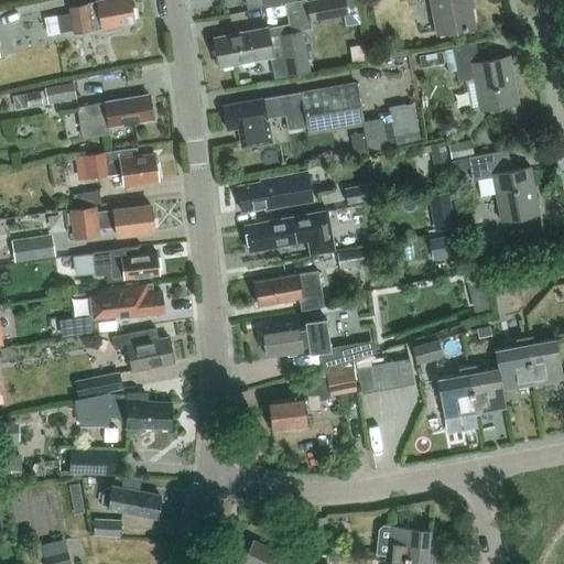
[(136,22),(131,0),(97,0),(88,2),(88,3),(69,7),(71,12),(56,14),(60,32),(73,30),(74,33),(136,22)]
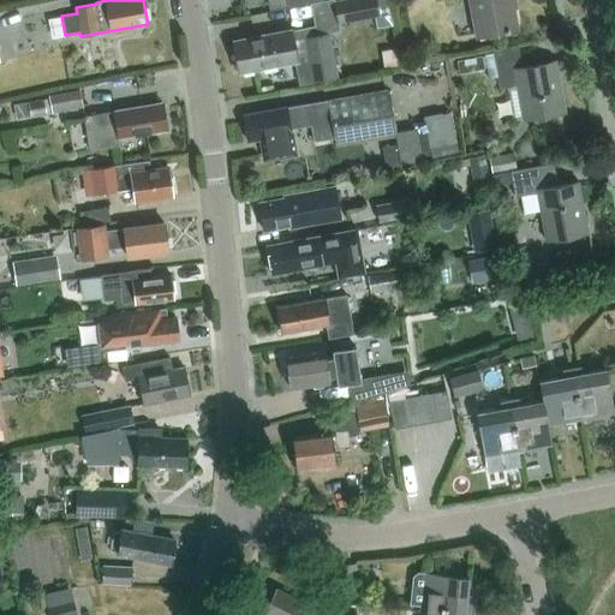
[(345,0),(334,3),(338,23),(378,16),(375,0),(345,0)]
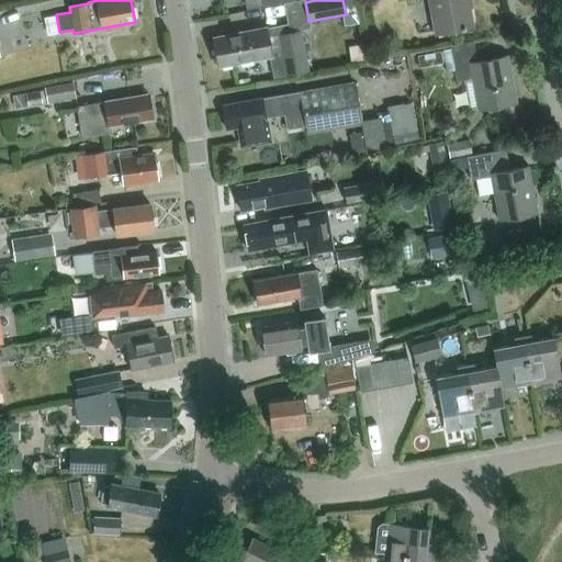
[(343,0),(346,14),(355,13),(351,0),(343,0)]
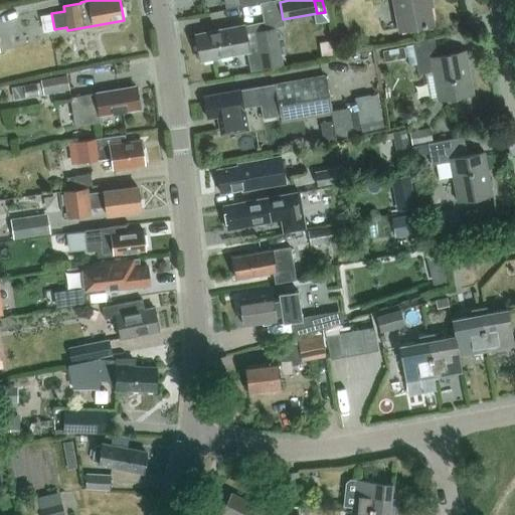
[(393,0),(399,29),(433,23),(427,0),(393,0)]
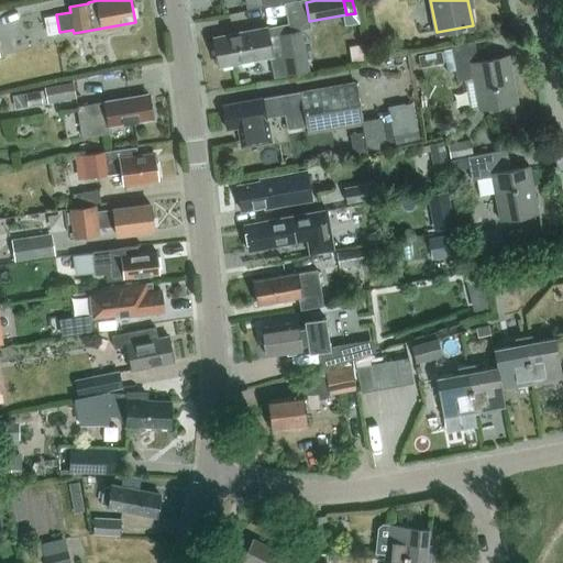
[(266,26),(245,31),(214,36),(219,65),(246,59),(283,54),(286,74),(308,70),(300,30),(267,36),(266,26)]
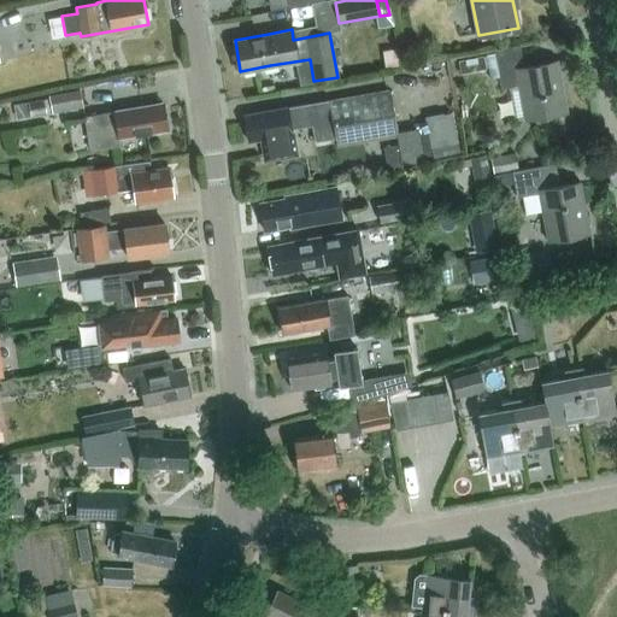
[(523,68),(519,45),(494,50),(501,87),(518,84),(523,117),(566,110),(558,62),(523,68)]
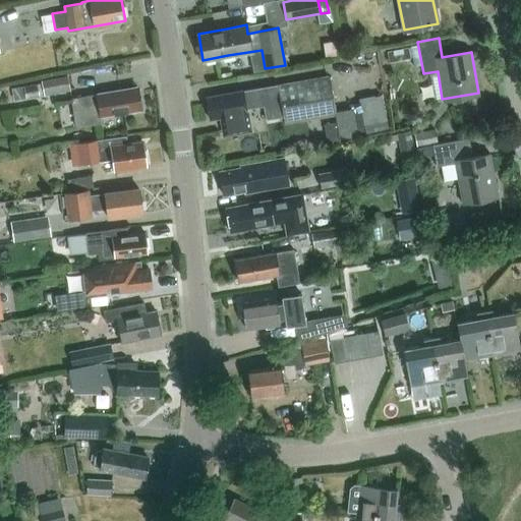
[(410,59),(408,48),(387,52),(389,63),(410,59)]
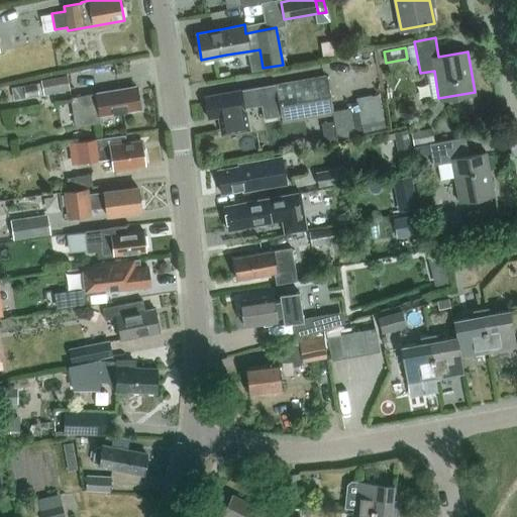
[(69,89),(66,75),(41,80),(41,81),(43,94),(69,89)]
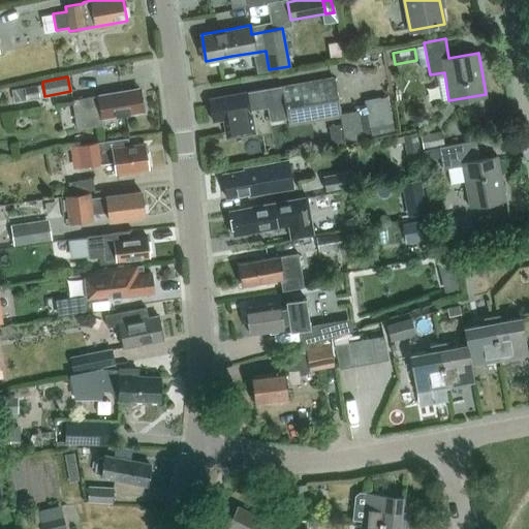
[(252,130),(249,109),(267,105),(270,120),(287,118),(288,124),(341,116),(334,76),(283,85),(209,97),(213,120),(225,118),(228,134),(252,130)]
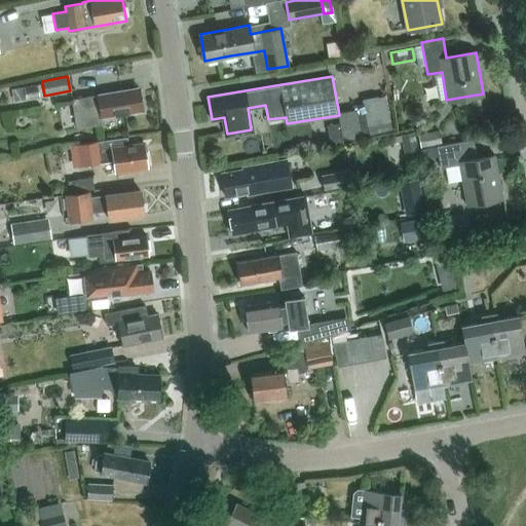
[(44,96),(42,82),(24,86),(26,99),(44,96)]
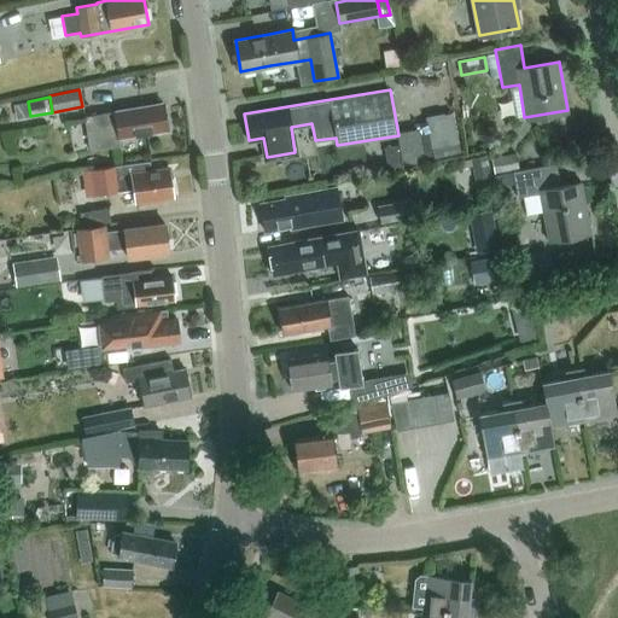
[(162,103),(83,117),(89,151),(122,145),(121,139),(167,130),(162,103)]
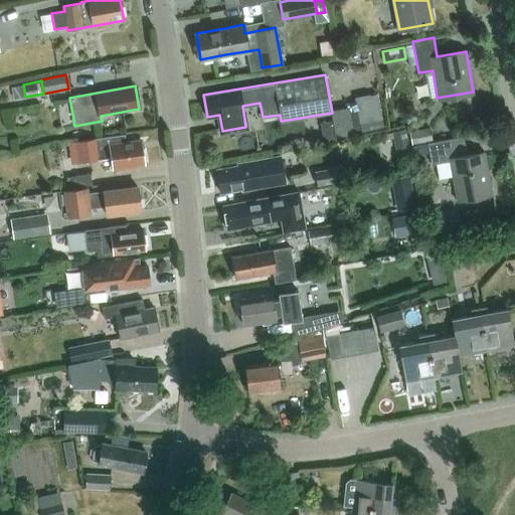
[(384,127),(377,93),(354,98),(355,103),(348,105),(353,131),(361,130),(361,132),(384,127)]
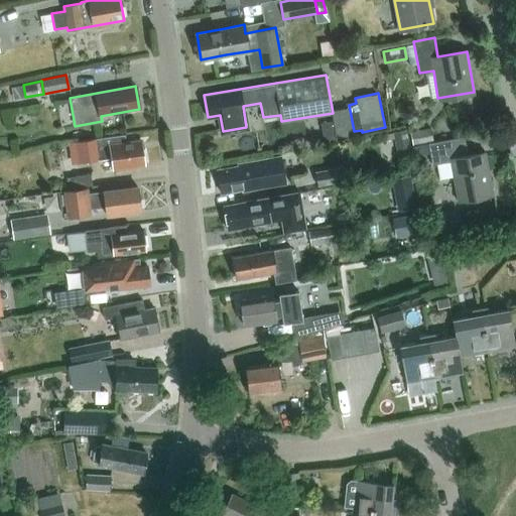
[(337,140),(334,121),(320,123),(324,142),(337,140)]
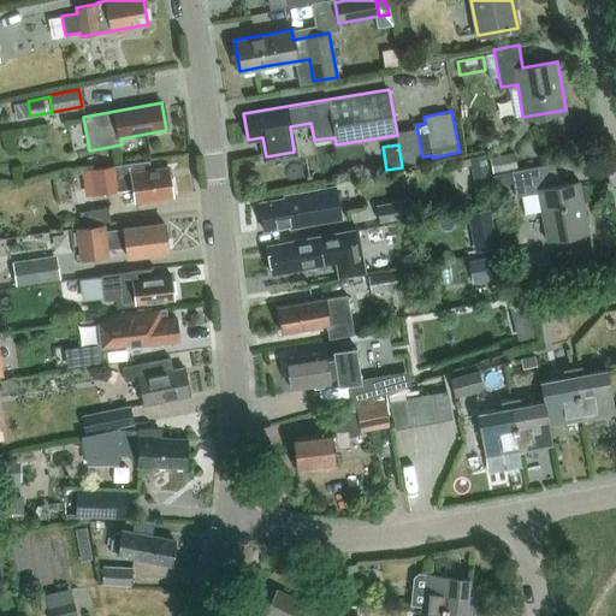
[(517,170),(514,152),(490,157),(492,175),(517,170)]
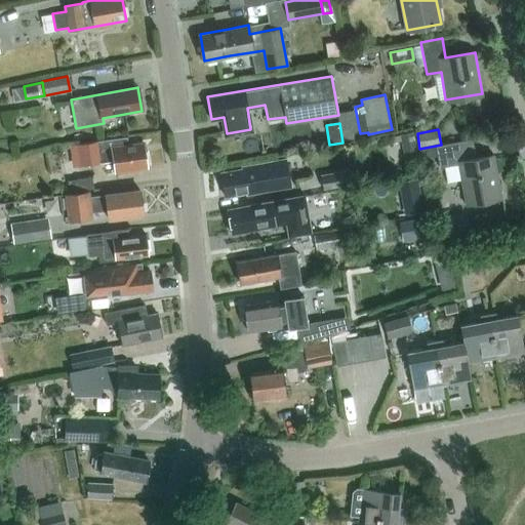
[(402,149),(415,146),(413,132),(400,134),(402,149)]
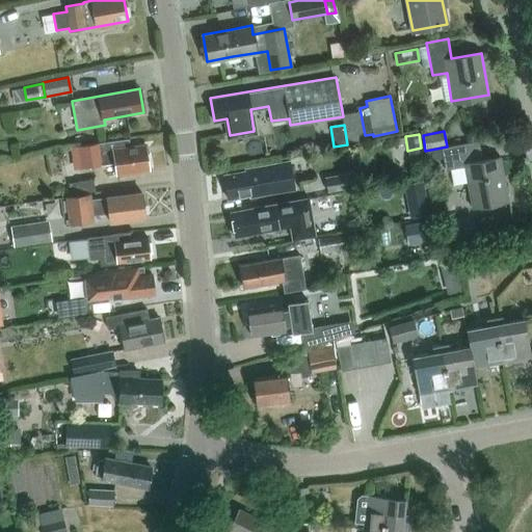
[(127,139),(103,142),(77,145),(80,167),(113,163),(114,177),(125,175),(128,173),(148,170),(143,145),(129,148),(127,139)]
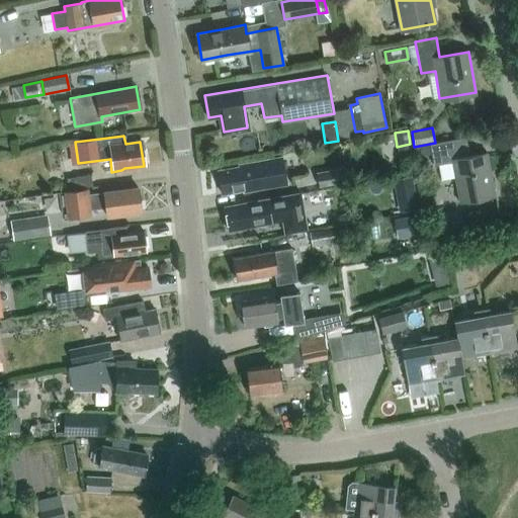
[(468,157),(465,139),(430,145),(434,165),(438,164),(441,179),(455,177),(459,199),(495,193),(488,153),(468,157)]
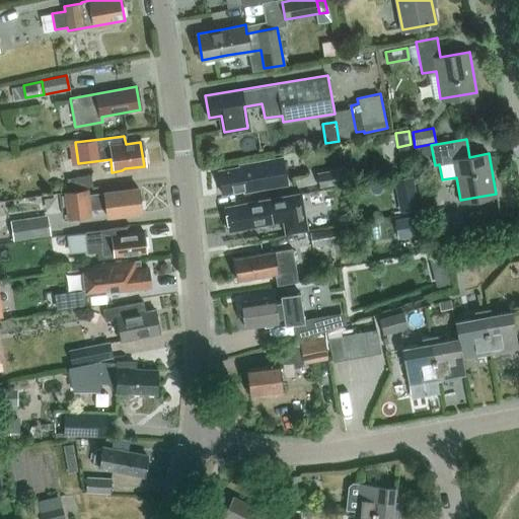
[(218,170),(222,194),(244,190),(244,192),(258,189),(258,188),(287,182),(283,157),(239,164),(240,166),(218,170)]
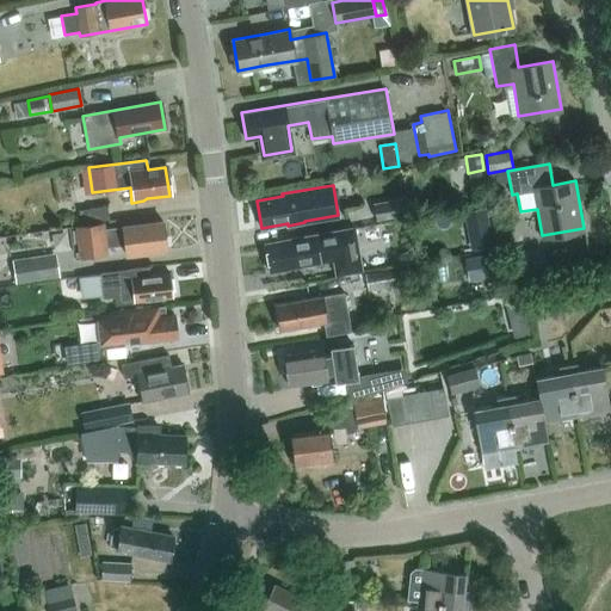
[(411,214),(408,198),(375,204),(377,220),(411,214)]
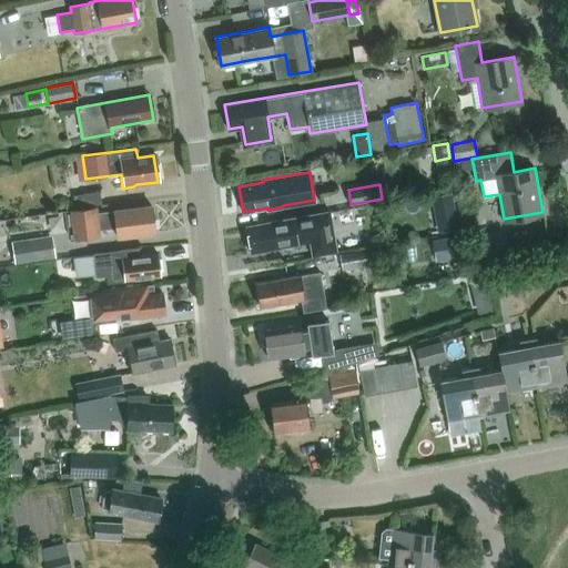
[(102,203),(101,191),(78,194),(79,206),(102,203)]
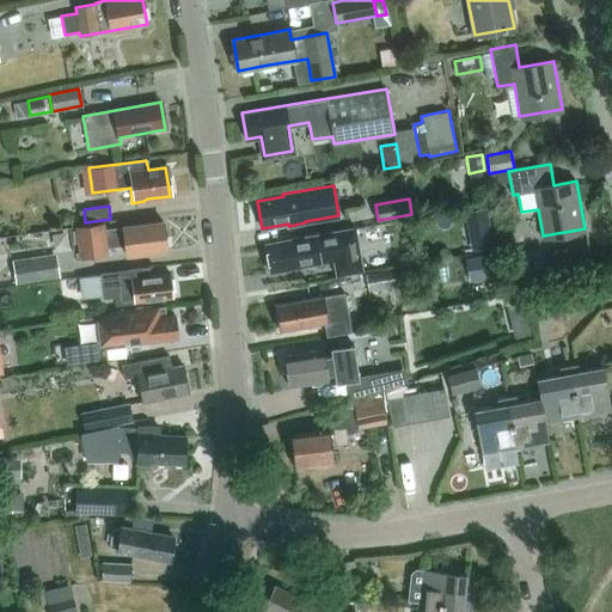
[(490,226),(487,208),(467,212),(471,230),(490,226)]
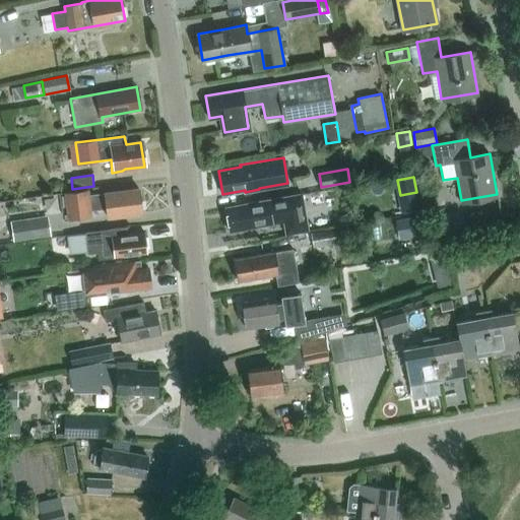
[(141,212),(137,188),(87,196),(86,192),(64,195),(67,219),(90,216),(89,211),(106,209),(107,217),(141,212)]
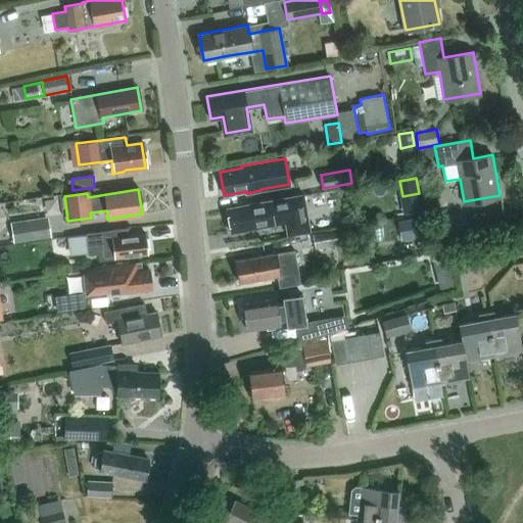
[(226,208),(228,221),(230,232),(259,227),(263,228),(268,227),(270,225),(285,222),(287,235),(310,231),(302,194),(226,208)]
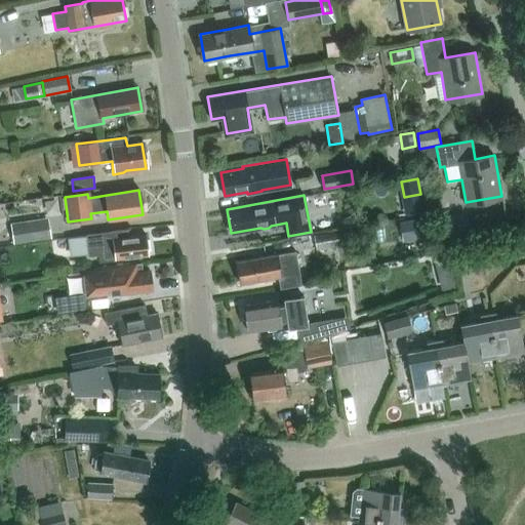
[(419,218),(399,223),(402,242),(422,238),(419,218)]
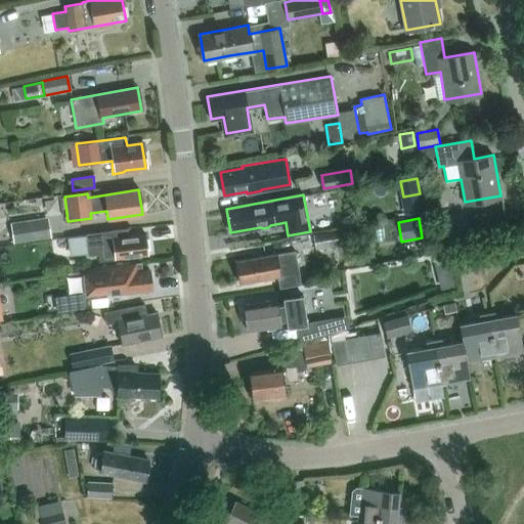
[(12,244),(28,242),(49,238),(47,219),(9,223),(12,244)]
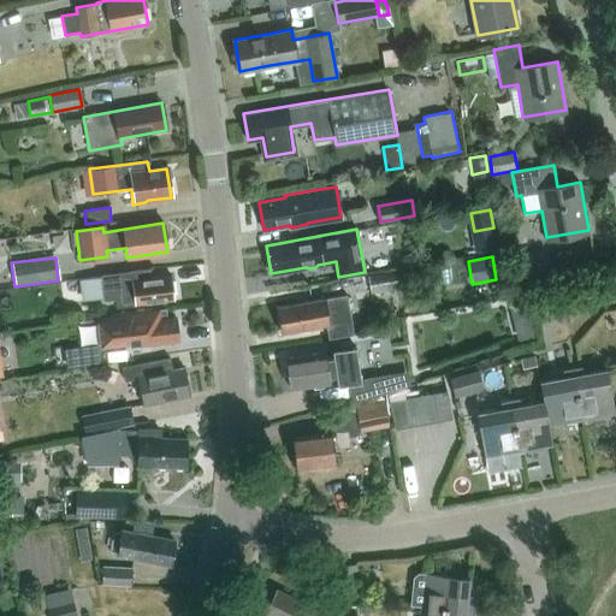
[(131,271),(101,274),(101,277),(104,298),(104,300),(116,298),(117,307),(135,304),(153,303),(153,301),(173,298),(171,276),(150,278),(150,277),(148,277),(148,271),(149,271),(149,268),(131,271)]
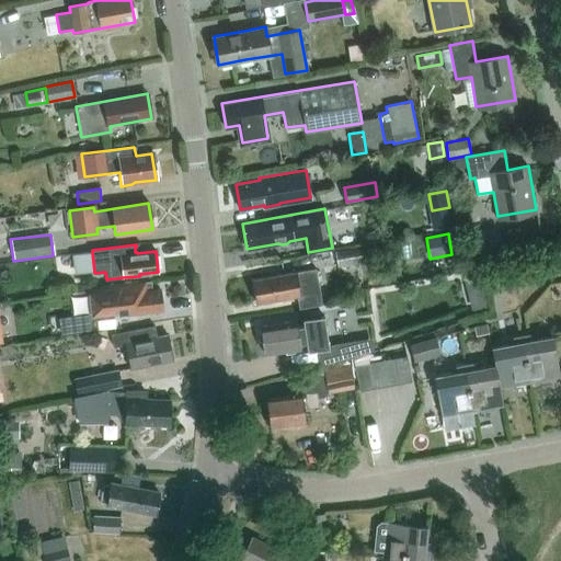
[(367,262),(365,248),(334,253),(336,267),(367,262)]
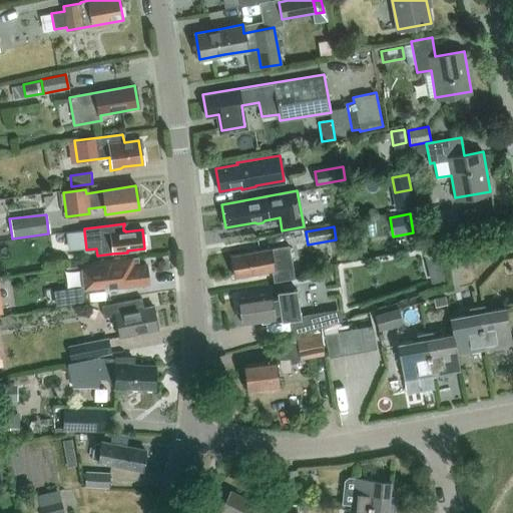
[(500,252),(497,238),(472,243),(475,258),(500,252)]
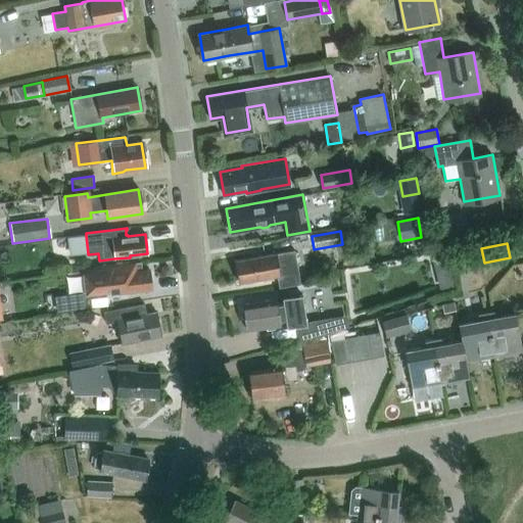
[(481,256),(479,248),(468,250),(469,258),(481,256)]
